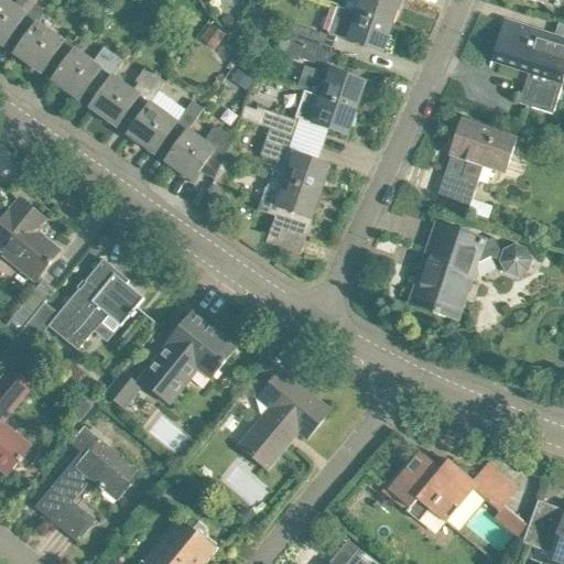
[(20,46),(36,24),(45,11),(35,4),(38,0),(18,0),(12,7),(1,0),(0,0),(0,43),(3,46),(9,39),(20,46)]
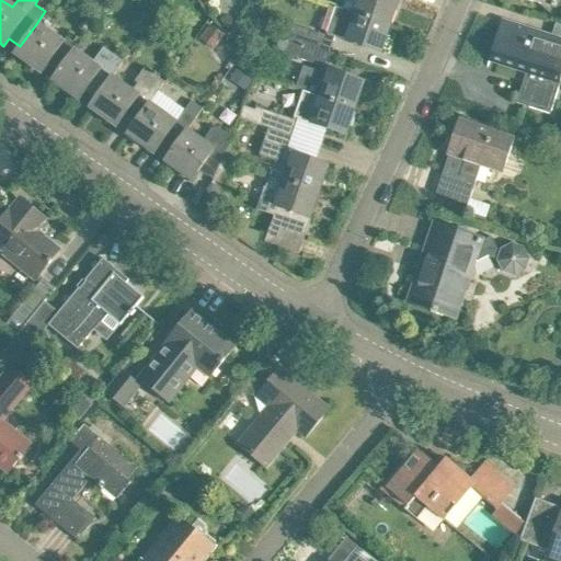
[(399,0),(397,0),(358,0),(354,14),(389,26),(397,1),(398,2),(399,0)]
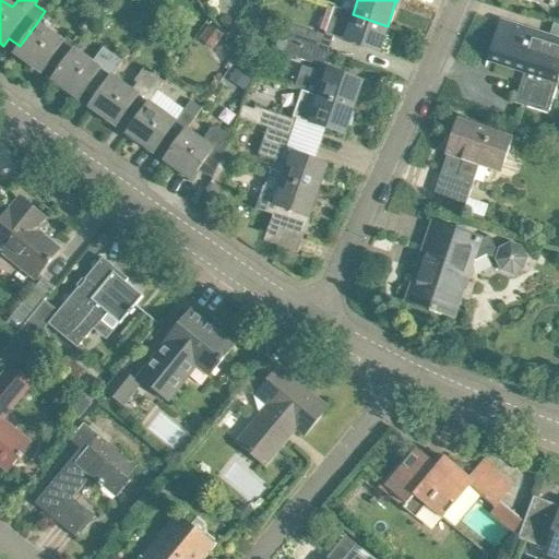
[(333,37),(359,46),(380,52),(380,51),(379,50),(388,26),(353,14),(333,8),(324,35),(308,30),(302,45),(328,54),(333,37)]
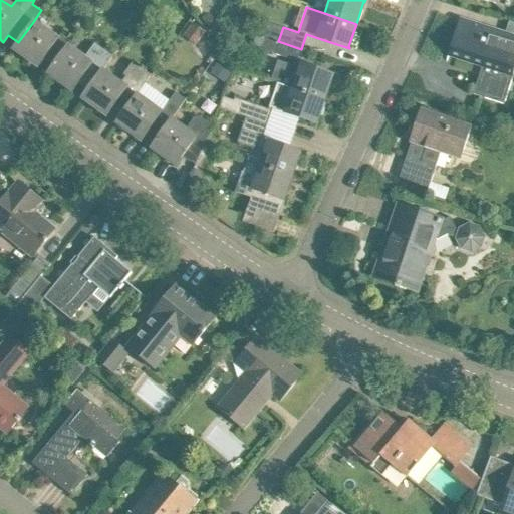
[(450,52),(469,58),(483,62),(472,95),(503,104),(510,82),(513,68),(513,35),(459,19),(446,62),(447,62),(450,52)]
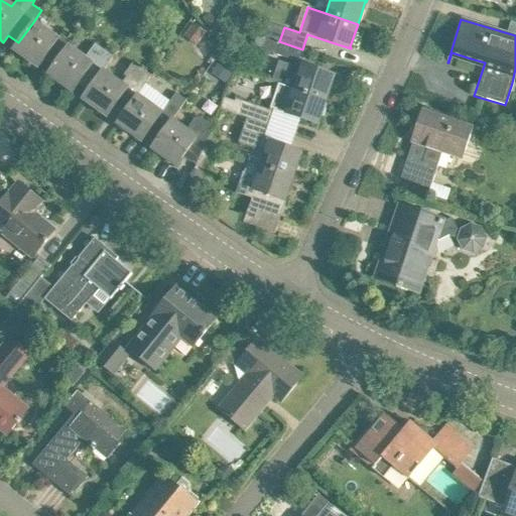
[(33,22),(18,42),(13,49),(38,68),(43,59),(53,67),(68,46),(70,42),(60,36),(58,39),(33,22)]
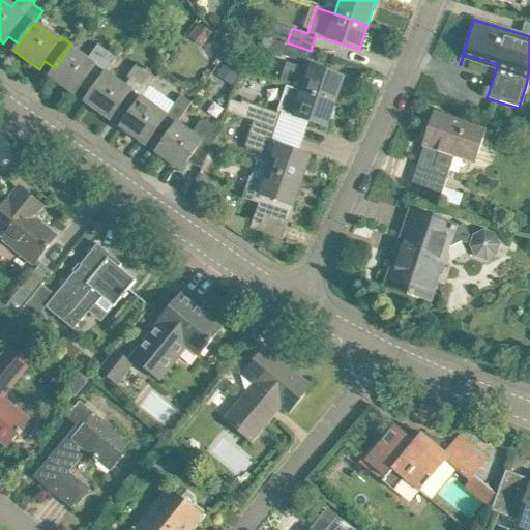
[(199,23),(188,37),(202,47),(212,32),(199,23)]
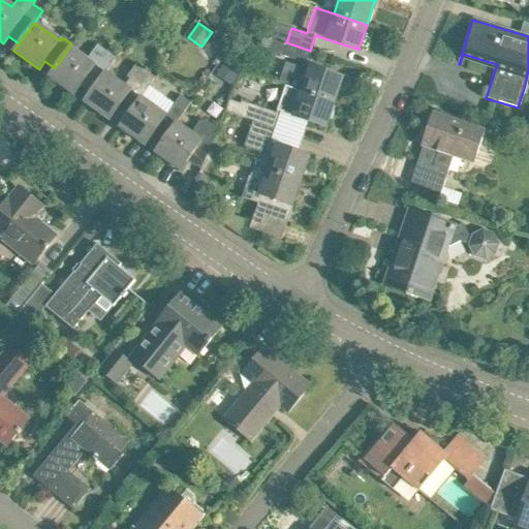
[(310,51),(286,42),(272,37),(262,38),(259,47),(268,51),(306,64),(310,51)]
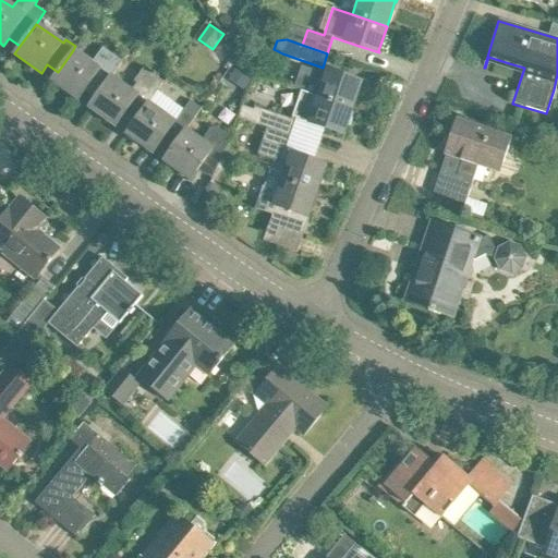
[(102,47),(92,63),(73,50),(58,72),(51,81),(79,99),(84,92),(95,98),(110,76),(113,73),(122,61),(102,47)]
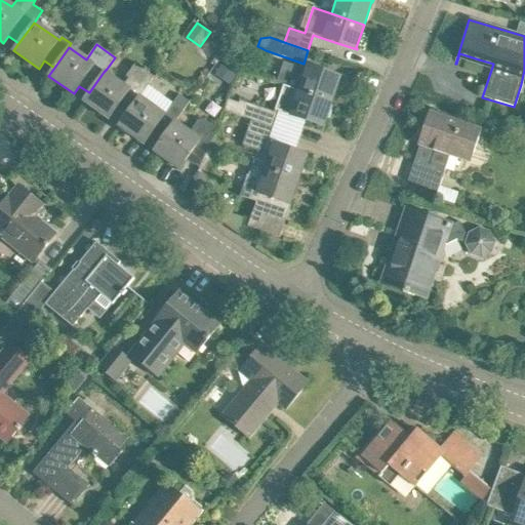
[(283,85),(283,86),(330,103),(338,79),(339,79),(340,78),(307,67),(306,70),(283,63),(277,83),(283,85)]
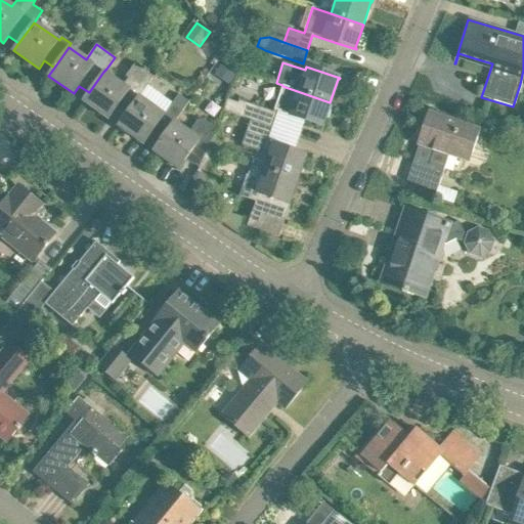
[(103,72),(89,92),(83,100),(108,119),(115,111),(124,118),(147,85),(153,78),(134,64),(125,78),(127,80),(123,86),(103,72)]
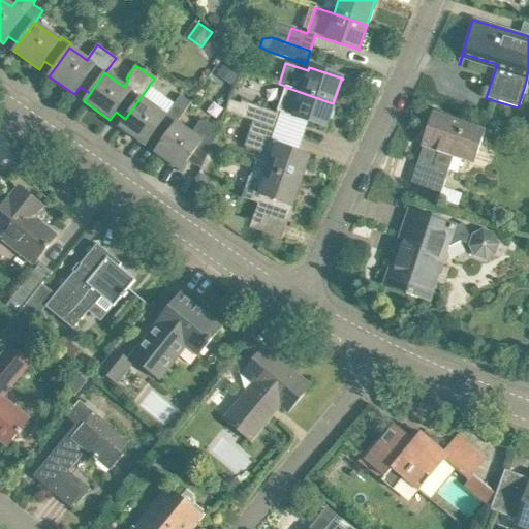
[(174,104),(149,86),(125,119),(120,126),(145,145),(151,137),(160,144),(176,123),(184,112),(190,103),(181,96),(174,104)]
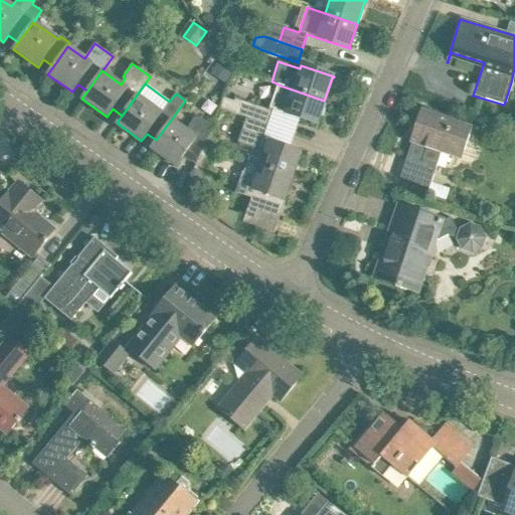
[(317,123),(324,101),(278,84),(270,110),(234,99),(233,101),(223,97),(219,109),(245,118),(279,129),(285,114),(317,125),(318,124),(317,123)]
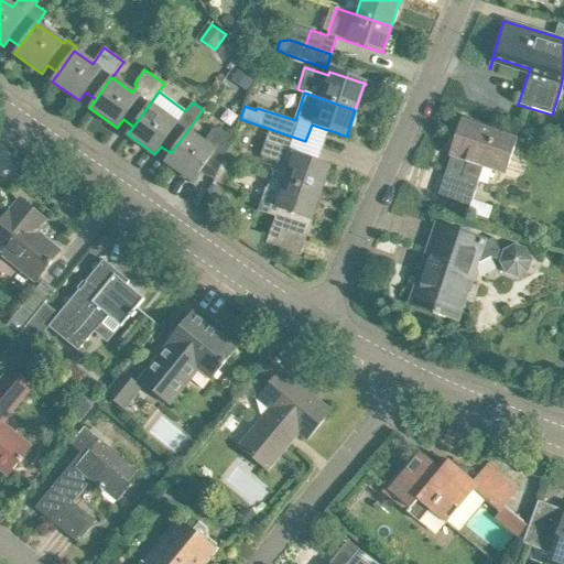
[(478,182),(484,165),(503,172),(514,139),(463,121),(437,195),(470,206),(478,182)]
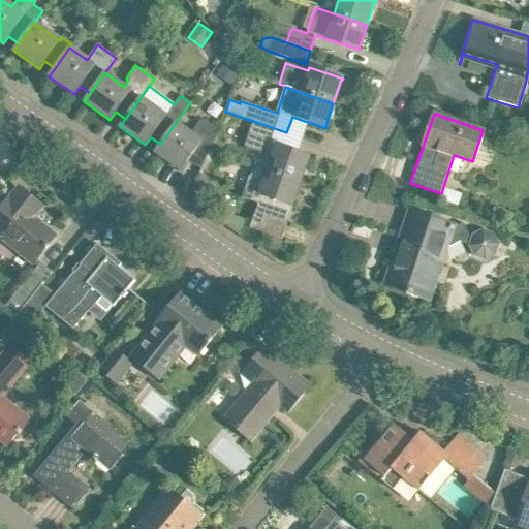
[(201,168),(209,150),(212,144),(218,130),(206,121),(199,122),(190,134),(176,123),(160,144),(155,152),(181,170),(186,162),(201,168)]
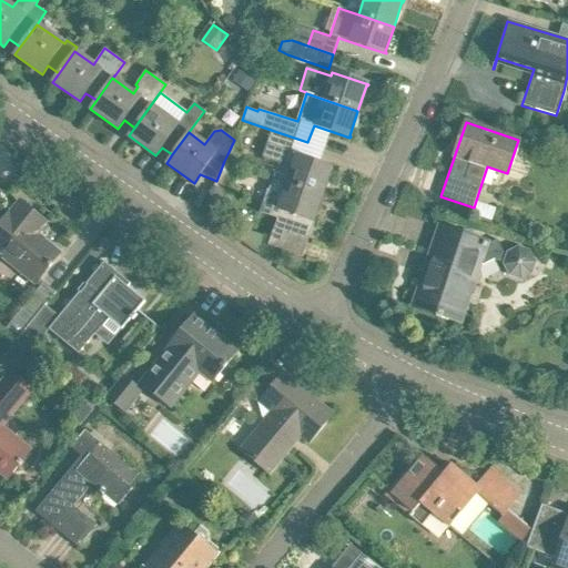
[(332,169),(302,159),(307,142),(271,130),(262,158),(279,163),(273,178),(322,194),(331,170),(332,170),(332,169)]
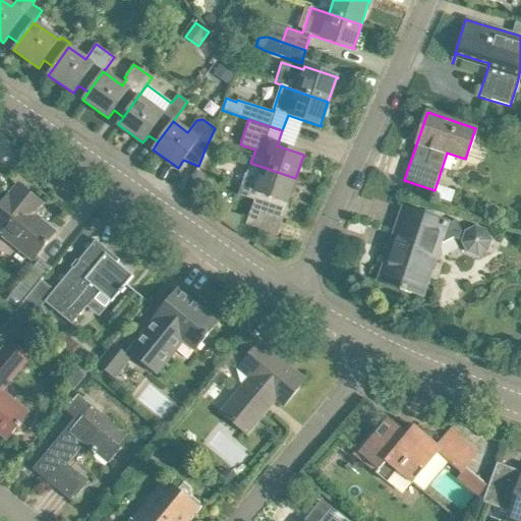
[(219,154),(206,148),(198,166),(196,171),(210,176),(219,154)]
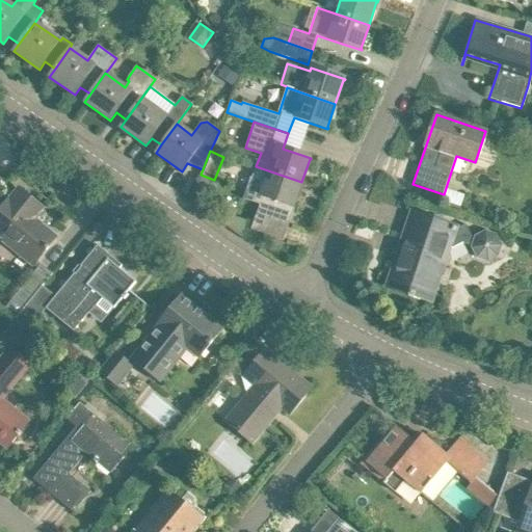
[(293,206),(301,182),(256,166),(253,178),(250,178),(243,200),(259,205),(253,223),(266,228),(264,235),(283,241),(285,235),(283,235),(292,207),(294,208),(294,206),(293,206)]
